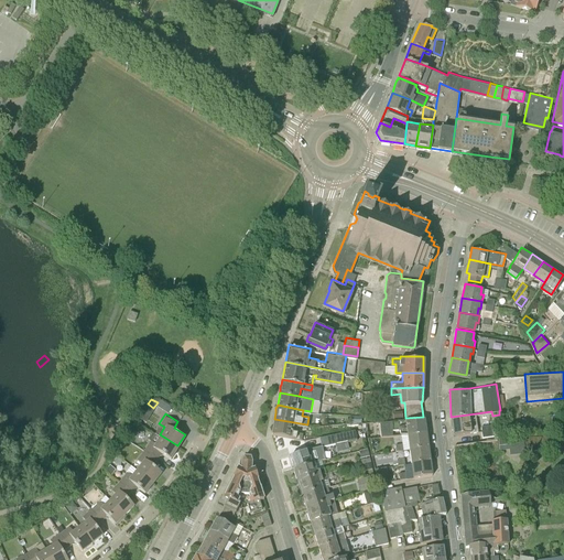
[(476,413),(451,417),(453,433),(478,430),(476,413)]
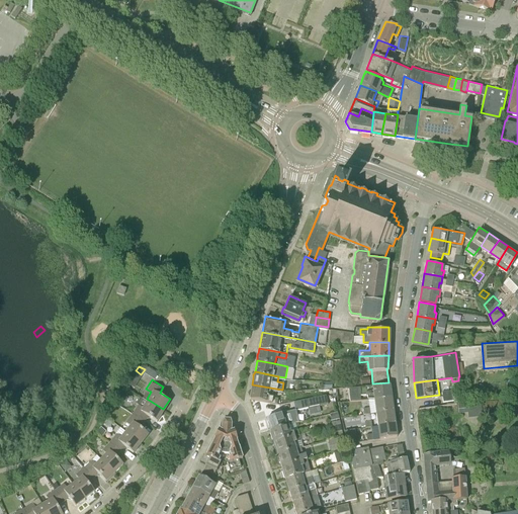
[(374,398),(392,395),(390,382),(389,382),(372,383),(349,384),(350,399),(374,398)]
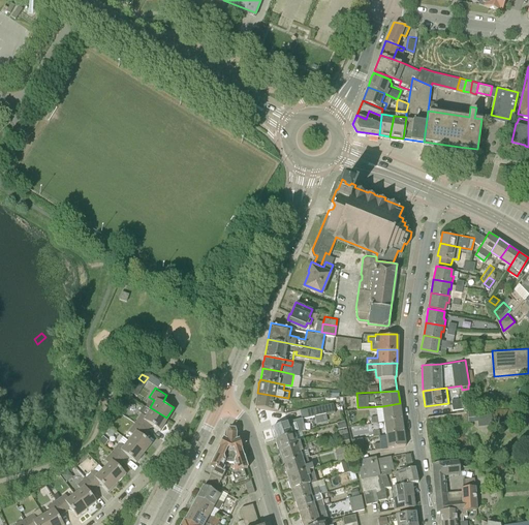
[(285,398),(257,393),(255,405),(283,410),(285,398)]
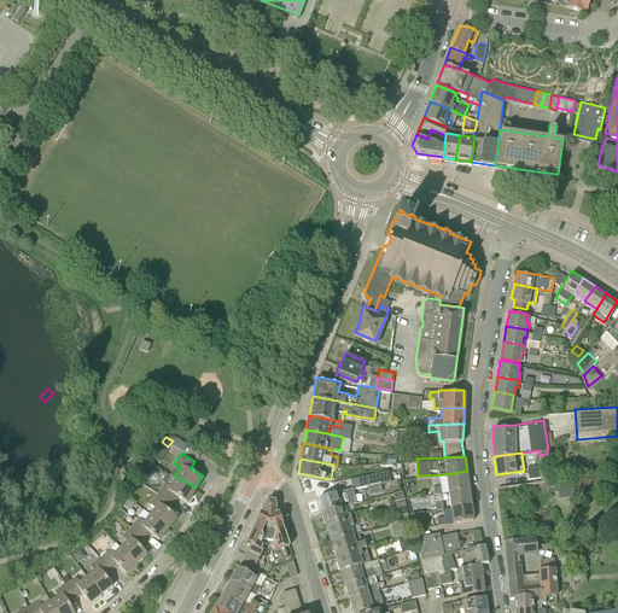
[(529,478),(544,476),(542,462),(526,463),(529,478)]
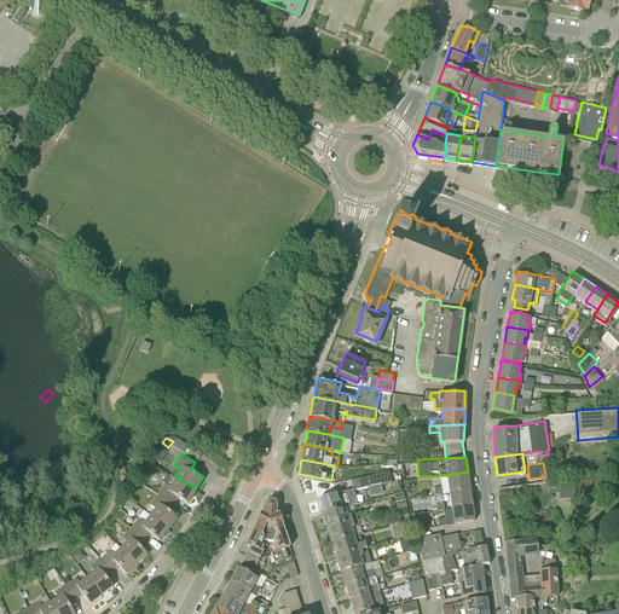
[(353,487),(392,479),(389,469),(351,476),(353,487)]
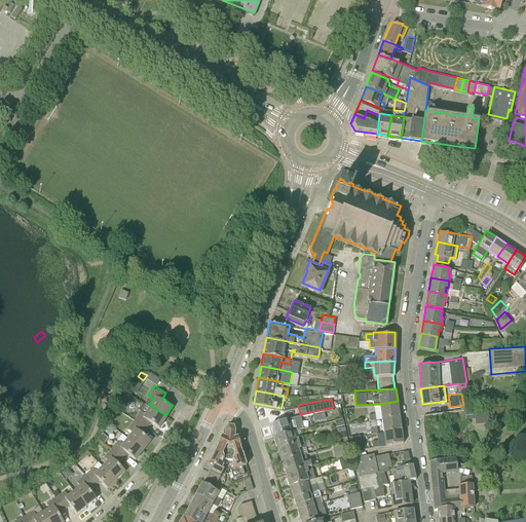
[(165,415),(149,405),(143,401),(139,407),(141,408),(135,417),(146,425),(150,419),(159,425),(165,415)]
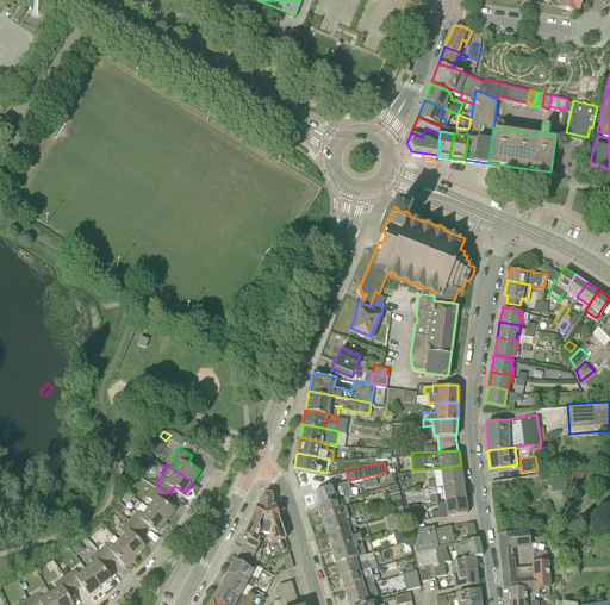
[(461,465),(441,468),(443,484),(464,480),(461,465)]
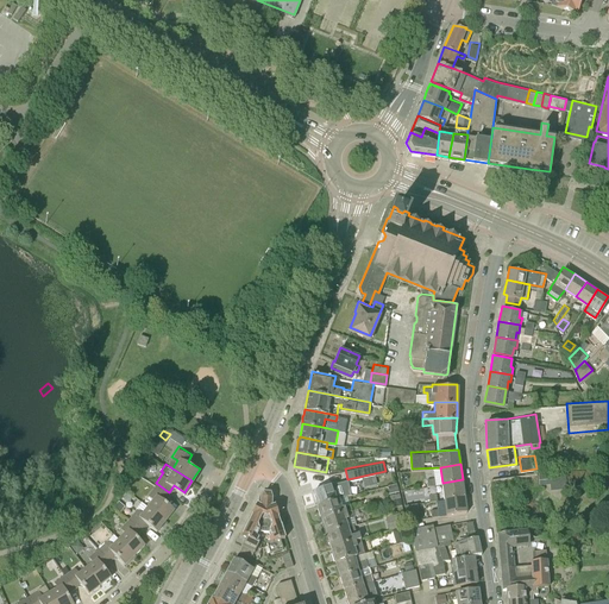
[(567,485),(565,470),(540,472),(540,479),(550,478),(550,488),(567,485)]
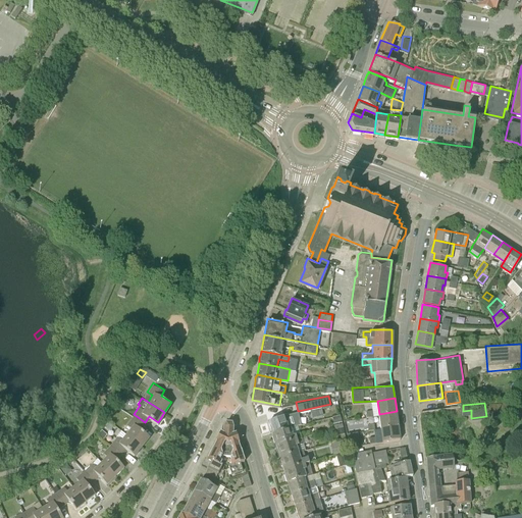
[(397,411),(379,414),(381,426),(399,424),(397,411)]
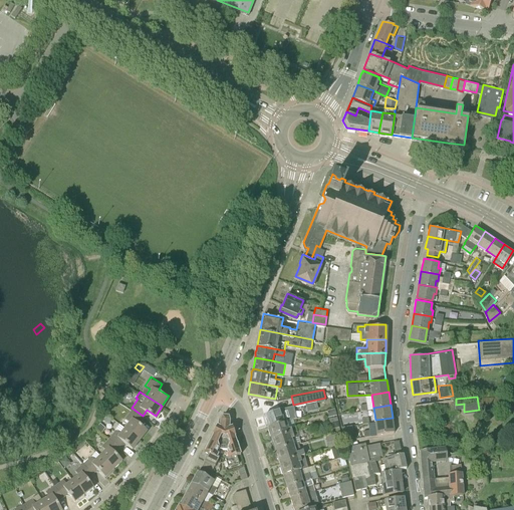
[(336,412),(334,406),(327,408),(328,414),(336,412)]
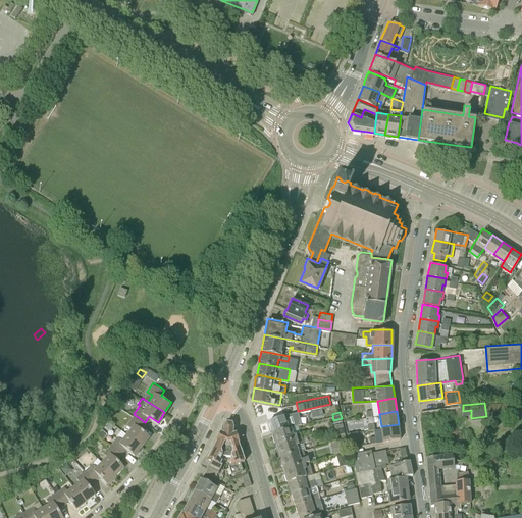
[(126,432),(142,445),(149,434),(141,427),(145,422),(134,414),(126,422),(132,426),(126,432)]
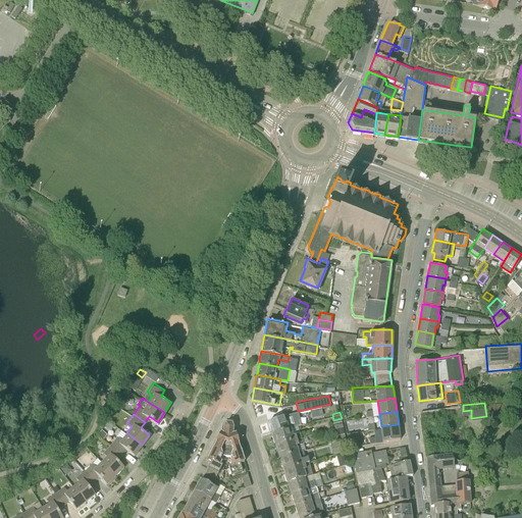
[(268,419),(272,430),(289,425),(284,414),(268,419)]
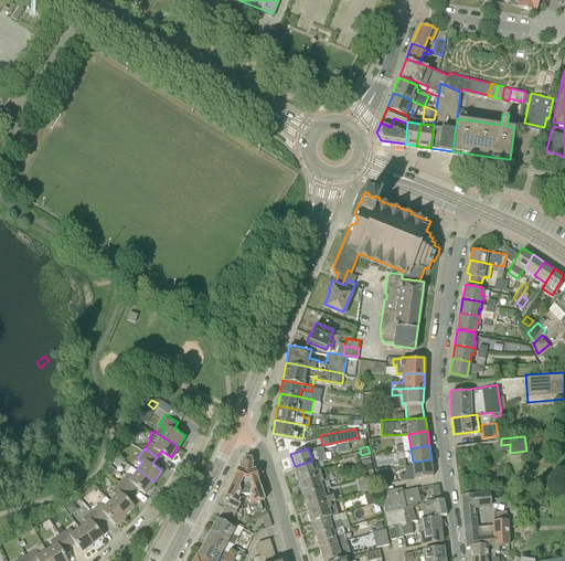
[(248,491),(253,486),(251,480),(257,478),(258,477),(255,466),(253,466),(253,461),(252,455),(244,455),(242,459),(242,465),(238,465),(234,476),(242,479),(240,485),(241,490),(248,491)]
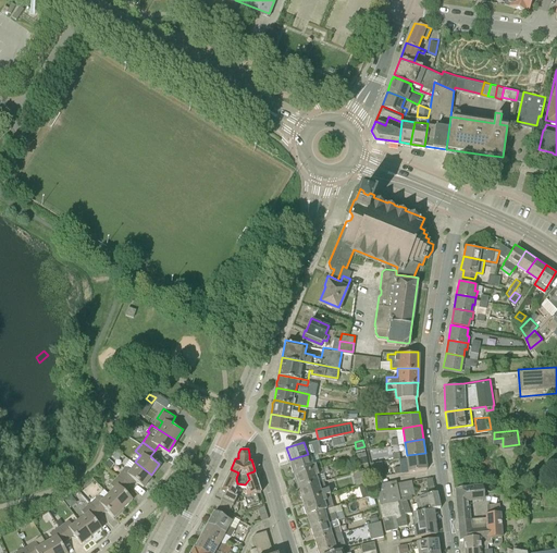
[(425,453),(407,455),(408,469),(426,466),(425,453)]
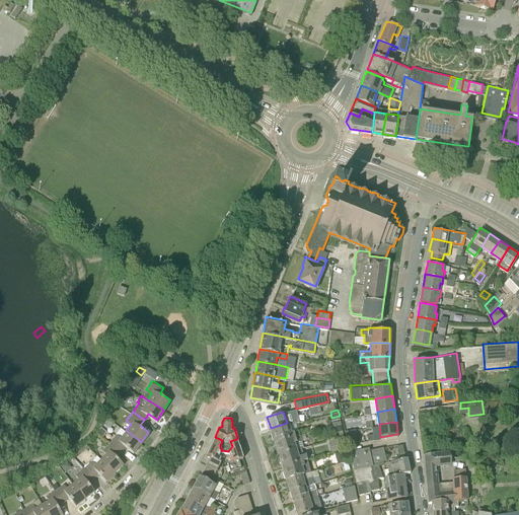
[(287,423),(271,428),(275,440),(294,434),(300,433),(298,428),(292,431),(289,423),(287,424),(287,423)]
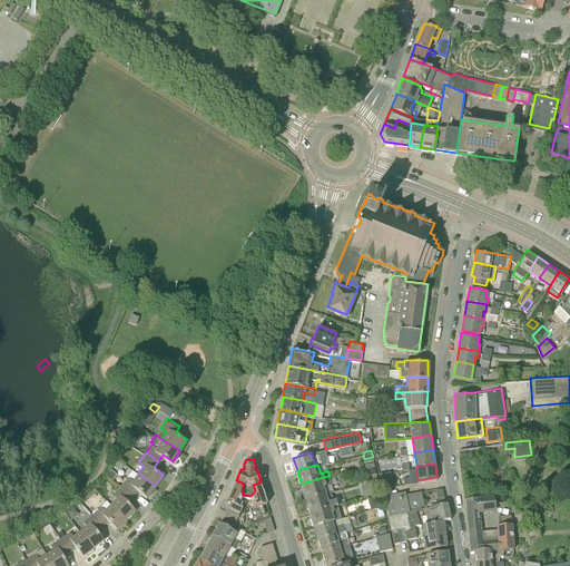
[(117,471),(111,467),(107,472),(112,477),(117,471)]
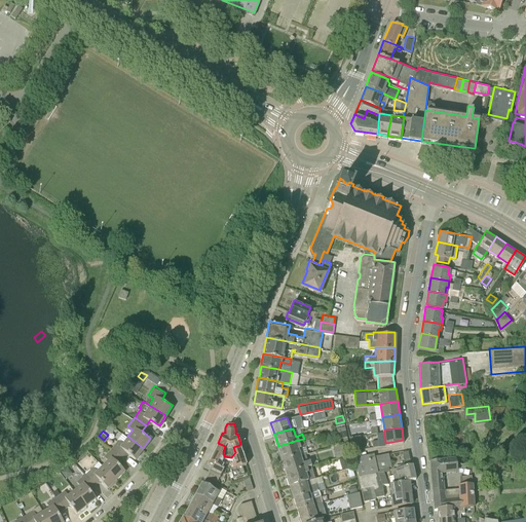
[(349,435),(352,447),(363,446),(360,433),(349,435)]
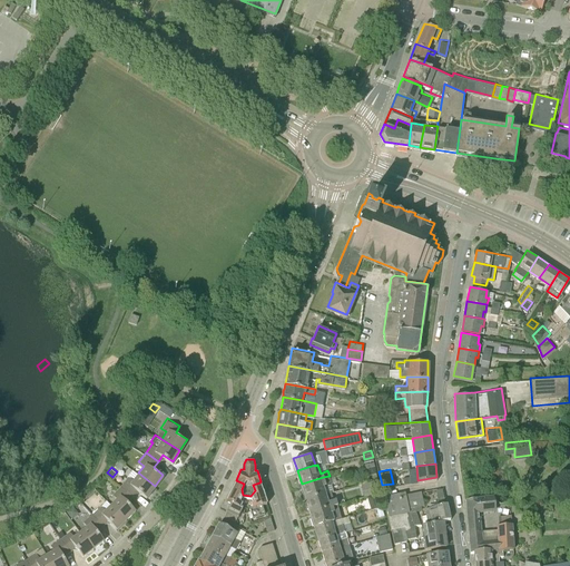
[(121,484),(133,494),(137,488),(147,496),(155,486),(138,472),(134,479),(128,475),(121,484)]
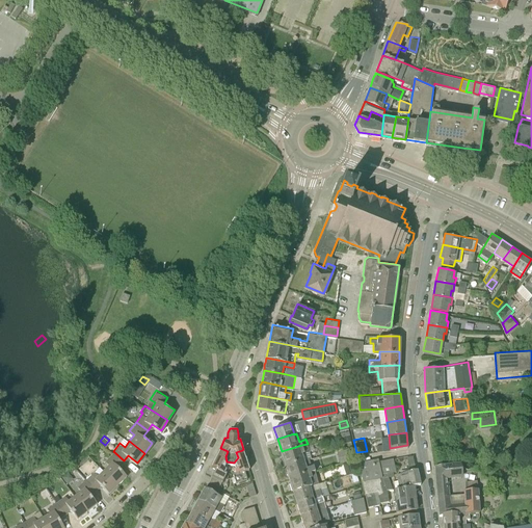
[(301,445),(282,451),(285,464),(304,457),(302,451),(309,449),(308,444),(301,445)]
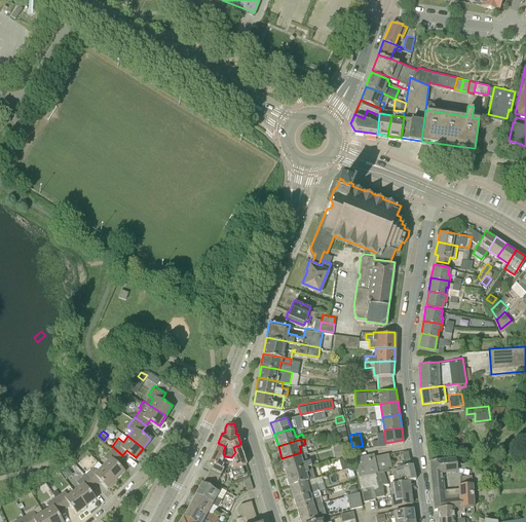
[(347,440),(333,444),(336,455),(350,451),(347,440)]
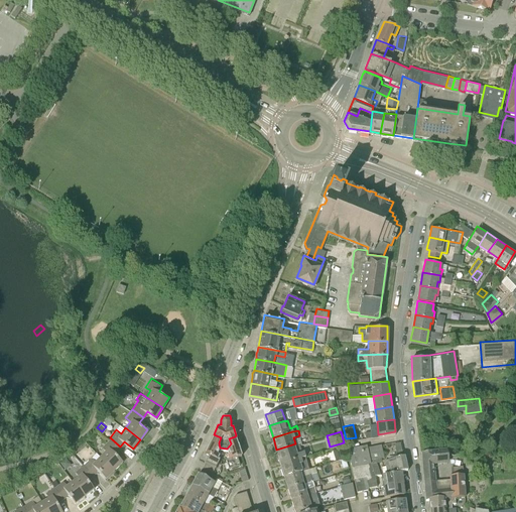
[(221,437),(214,434),(211,440),(210,440),(205,451),(209,453),(202,467),(212,472),(220,458),(218,457),(220,454),(218,452),(220,448),(219,442),(221,437)]
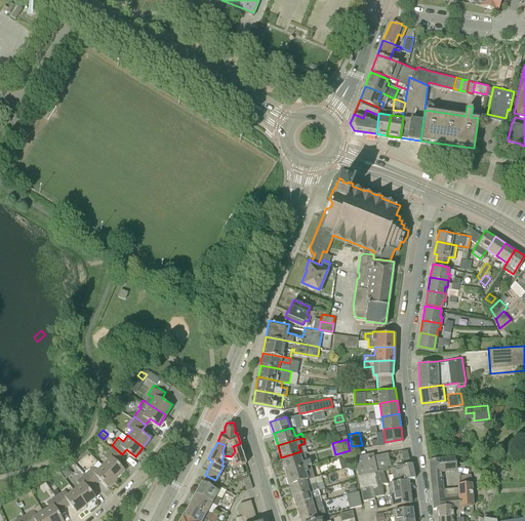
[(235,451),(231,456),(233,461),(231,462),(232,466),(230,466),(233,475),(244,471),(241,463),(246,462),(242,450),(241,451),(239,444),(233,446),(235,451)]
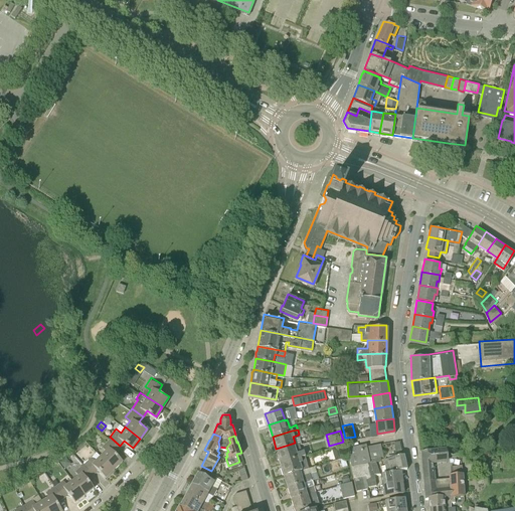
[(101,454),(114,467),(123,459),(115,451),(120,446),(110,437),(102,445),(106,449),(101,454)]
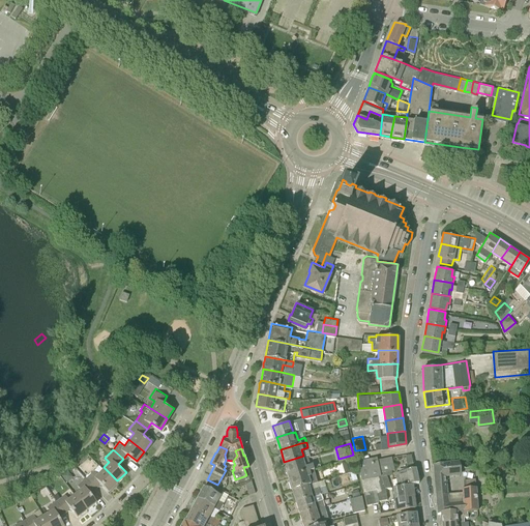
[(411,451),(405,454),(407,462),(413,461),(411,451)]
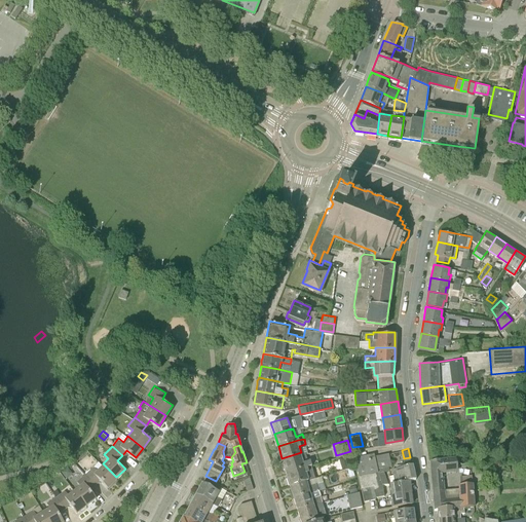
[(373,484),(375,495),(384,493),(382,482),(378,471),(377,467),(382,465),(388,464),(391,463),(388,451),(375,454),(374,451),(354,455),(362,487),(367,485),(373,484)]
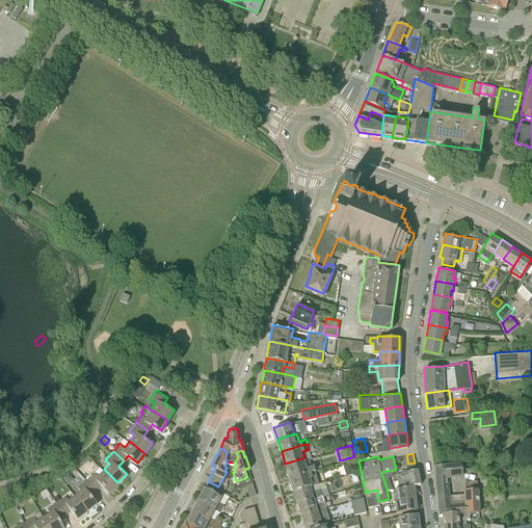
[(304,457),(285,464),(289,476),(315,469),(314,464),(307,466),(304,457)]
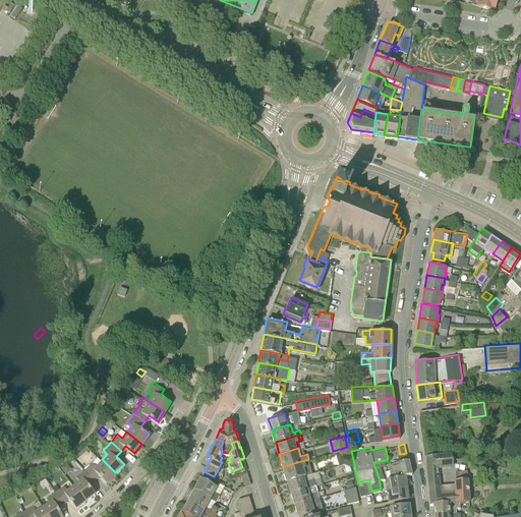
[(426,455),(427,474),(430,503),(432,503),(432,502),(460,501),(470,500),(468,478),(455,478),(455,480),(439,482),(439,473),(438,464),(453,462),(452,452),(426,455)]
